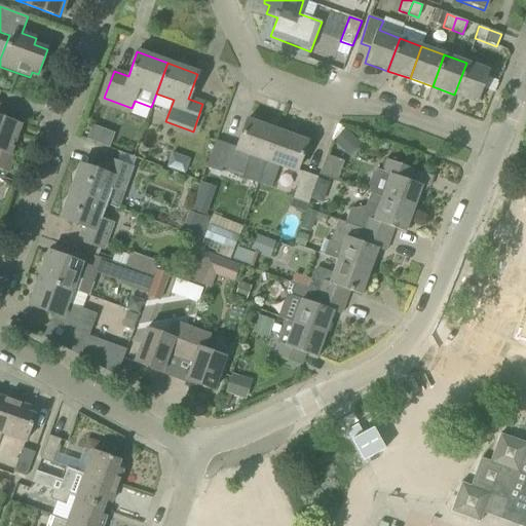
[(477,103),(489,71),(466,63),(454,95),(477,103)]
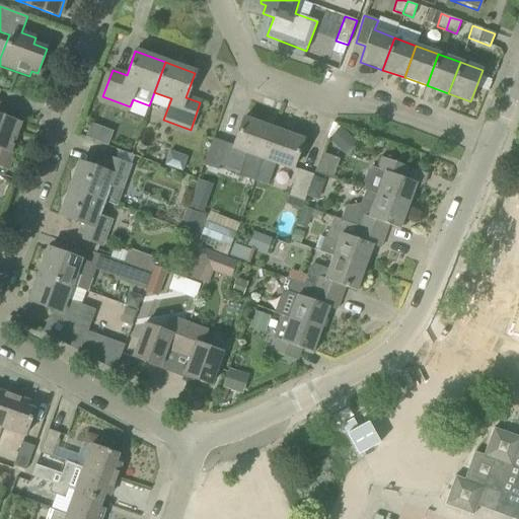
[(12,153),(9,152),(20,123),(0,115),(0,167),(7,169),(12,153)]
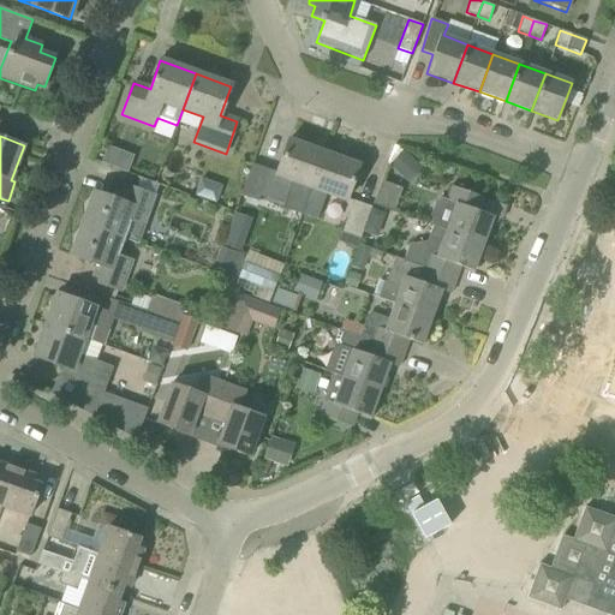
[(302,216),(323,153),(288,141),(276,175),(291,180),(281,208),(302,216)]
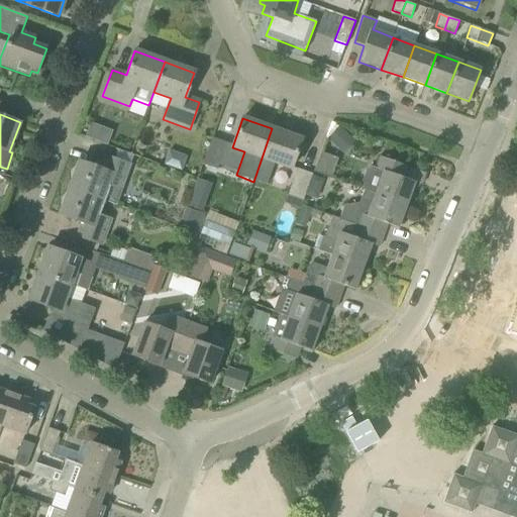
[(107,144),(112,129),(90,121),(85,136),(107,144)]
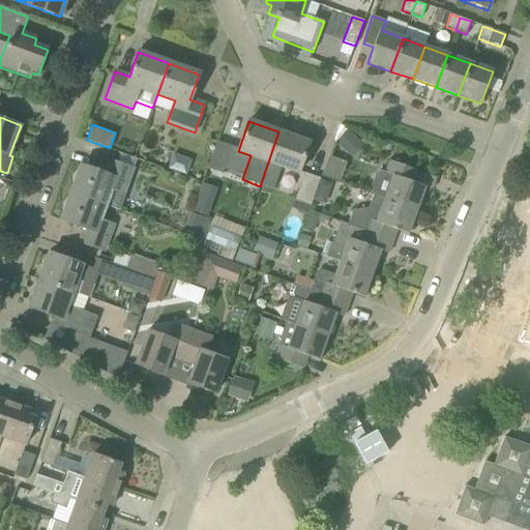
[(334,145),(351,152),(358,138),(342,130),(334,145)]
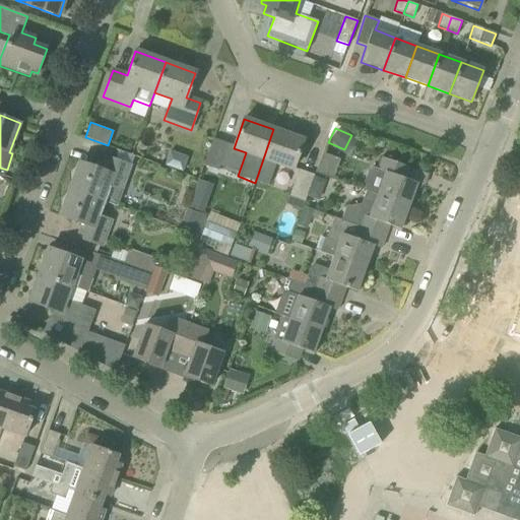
[(294,170),(304,140),(273,129),(255,183),(267,187),(276,164),(294,170)]
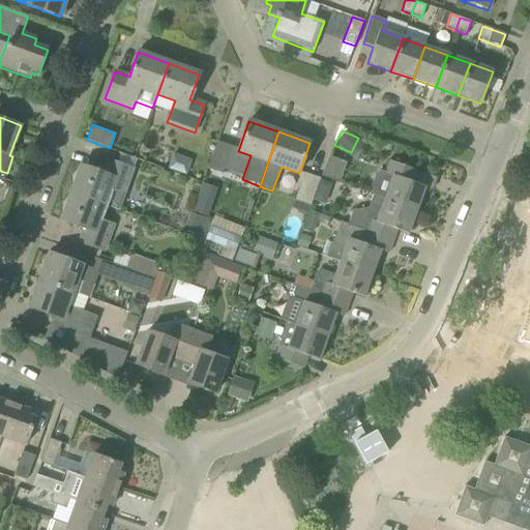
[(218,184),(222,174),(223,175),(233,147),(217,141),(207,169),(203,179),(218,184)]
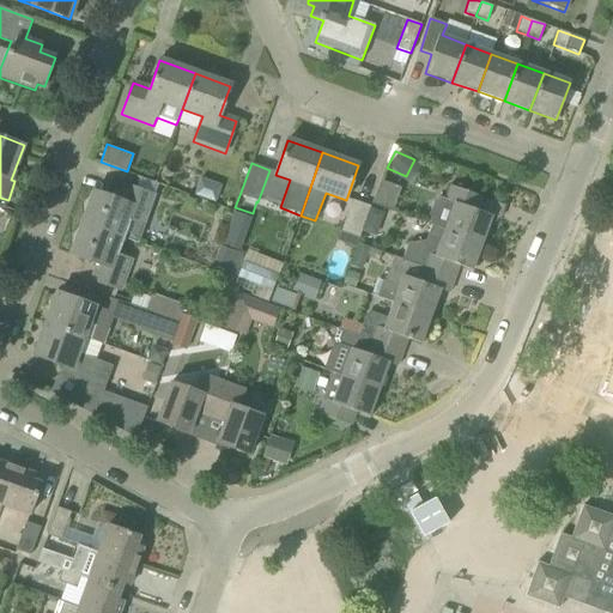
[(199,180),(195,195),(213,198),(216,183),(199,180)]
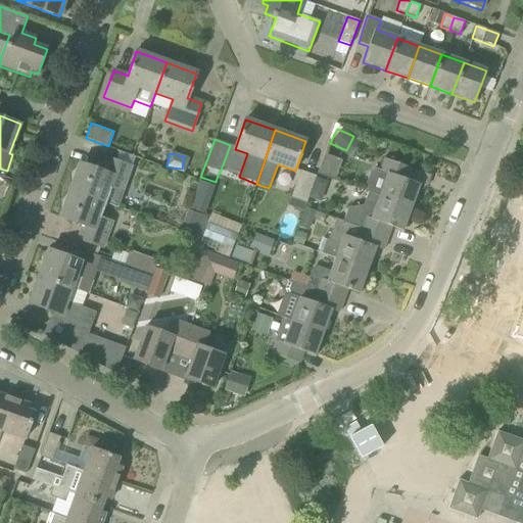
[(318,173),(334,178),(341,159),(325,153),(318,173)]
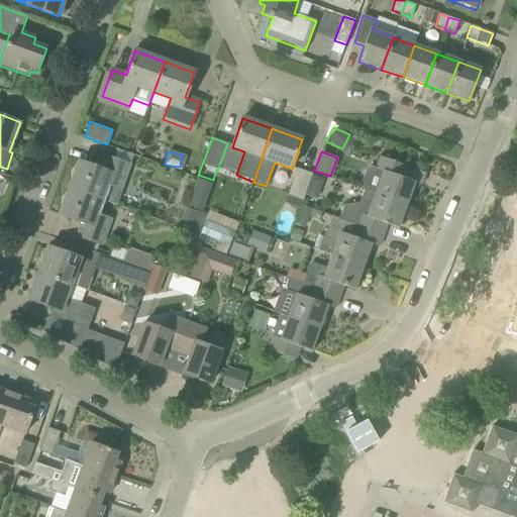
[(79,162),(69,188),(105,201),(114,205),(120,191),(129,165),(105,156),(101,169),(79,162)]
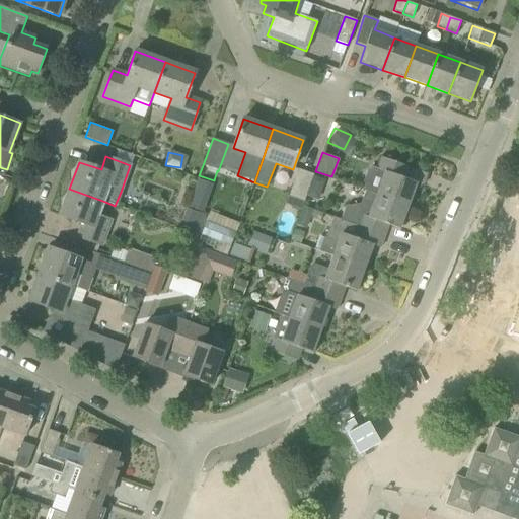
[(362,191),(365,192),(365,191),(408,206),(416,183),(404,179),(410,167),(381,157),(376,169),(370,167),(369,172),(366,173),(363,182),(364,186),(362,191)]
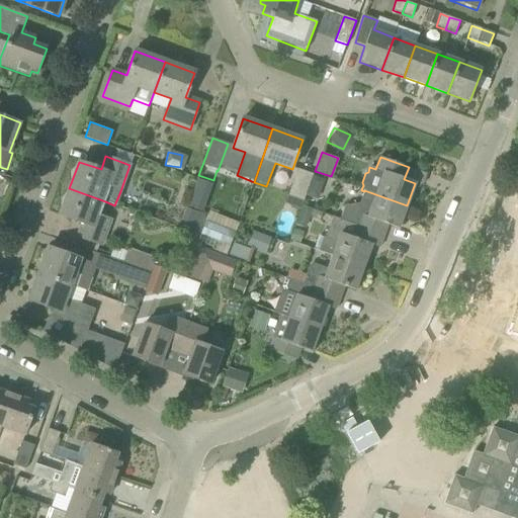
[(300,209),(303,202),(304,202),(314,175),(297,169),(287,196),(284,204),(300,209)]
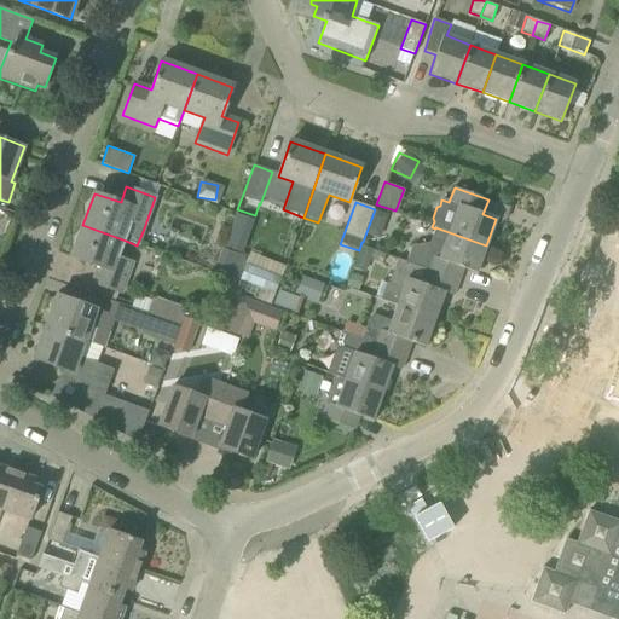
[(126,241),(82,225),(70,258),(98,267),(92,284),(121,294),(132,264),(119,260),(126,241)]
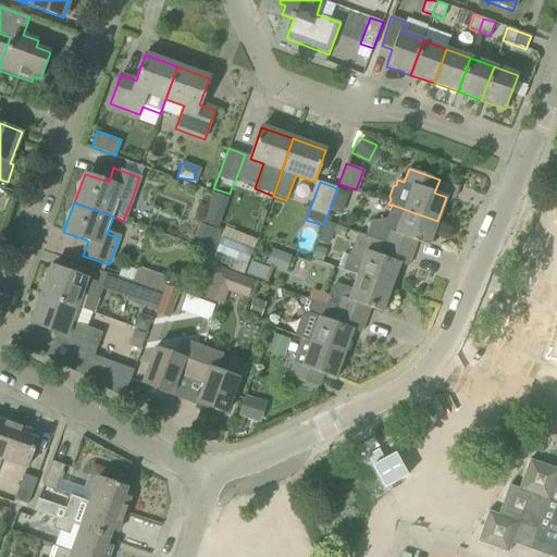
[(429,246),(437,221),(392,205),(392,206),(386,219),(370,222),(364,236),(412,254),(417,242),(429,246)]
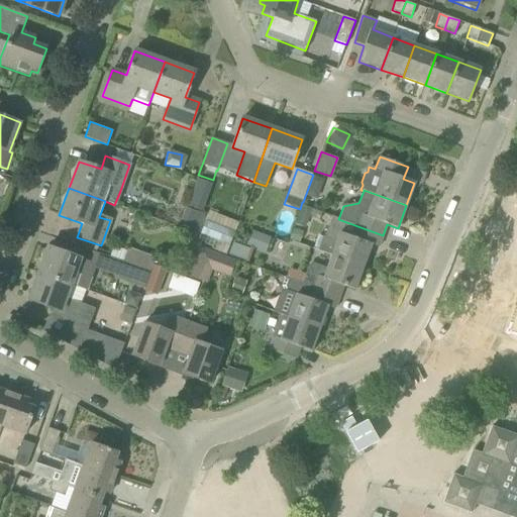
[(204,200),(192,196),(187,208),(188,208),(200,213),(204,200)]
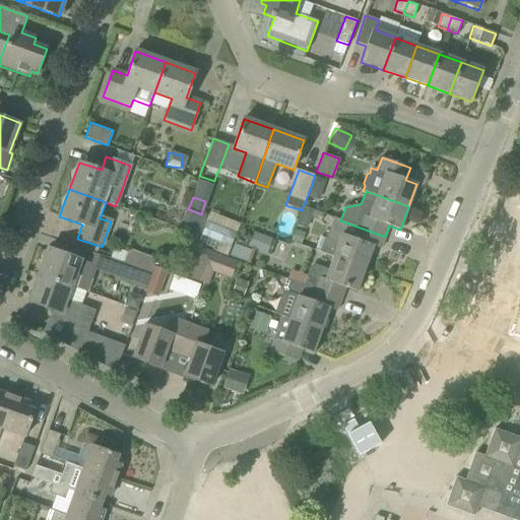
[(199,242),(228,253),(239,221),(210,211),(199,242)]
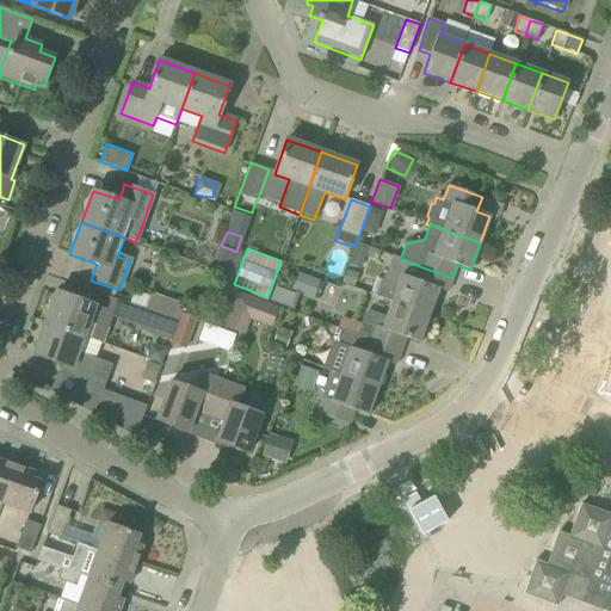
[(396,287),(392,302),(429,316),(438,290),(448,292),(452,278),(400,259),(393,257),(383,282),(396,287)]
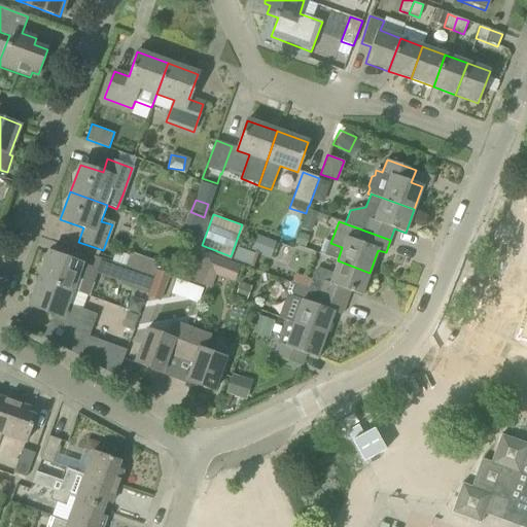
[(258,234),(252,247),(269,255),(275,242),(258,234)]
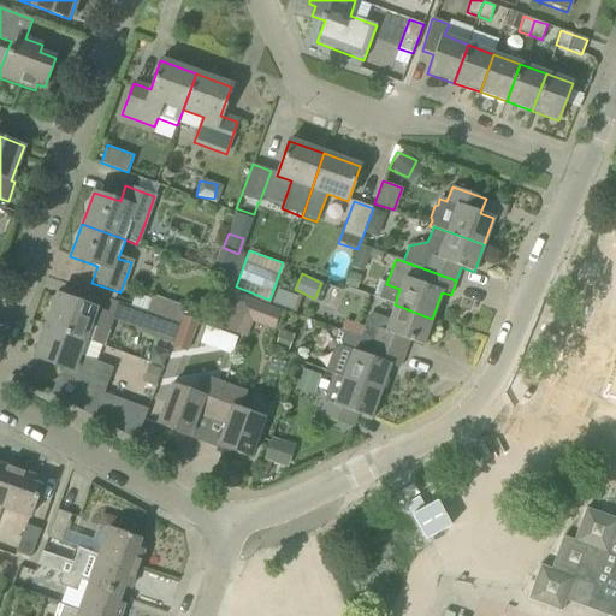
[(57,295),(45,326),(84,341),(90,325),(110,331),(116,317),(57,295)]
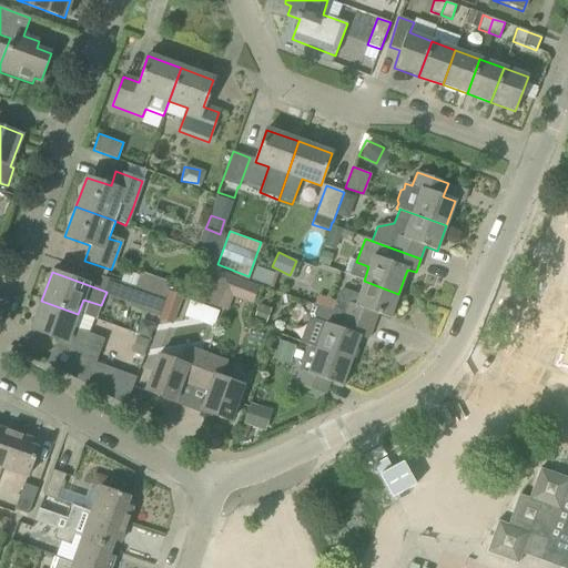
[(135,290),(164,301),(171,284),(140,272),(139,276),(134,288),(135,290)]
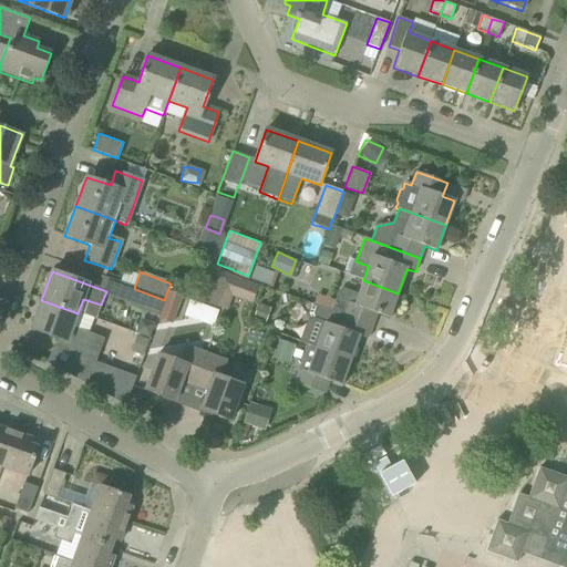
[(227,309),(230,297),(251,302),(256,280),(217,271),(209,305),(227,309)]
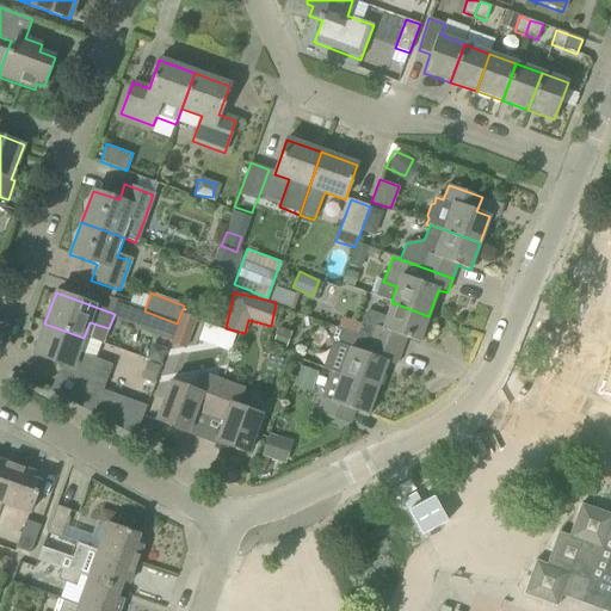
[(419,343),(429,316),(392,302),(386,318),(371,312),(364,314),(356,335),(400,352),(406,338),(419,343)]
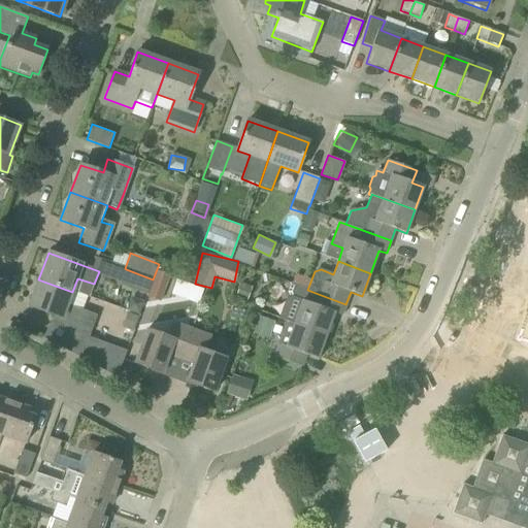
[(147,294),(153,279),(126,269),(121,284),(147,294)]
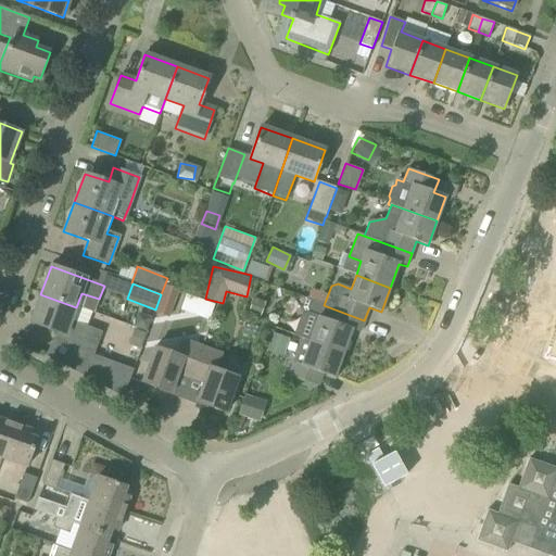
[(178,291),(165,287),(155,312),(168,316),(178,291)]
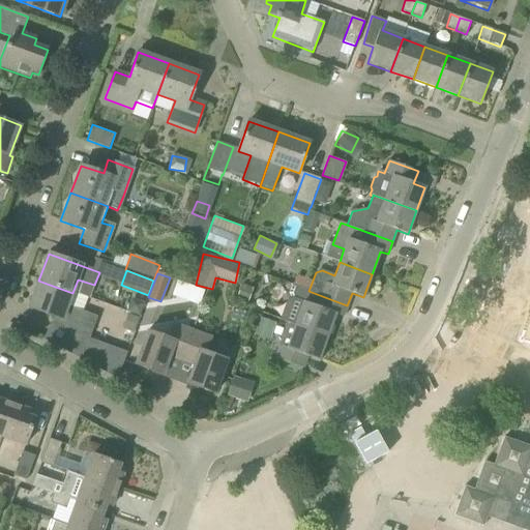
[(67,306),(72,293),(38,281),(29,307),(76,325),(72,331),(89,337),(97,317),(67,306)]
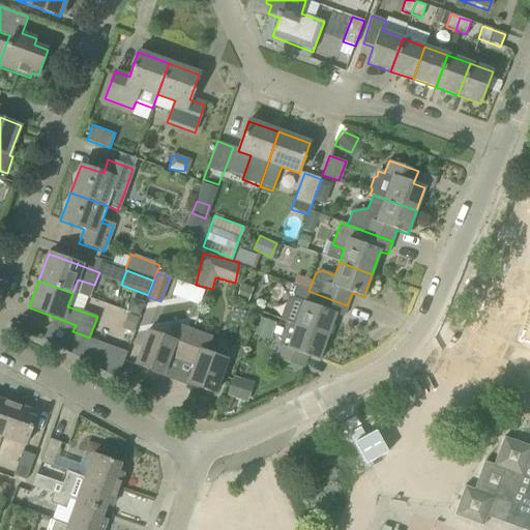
[(175,296),(197,301),(200,289),(178,283),(175,296)]
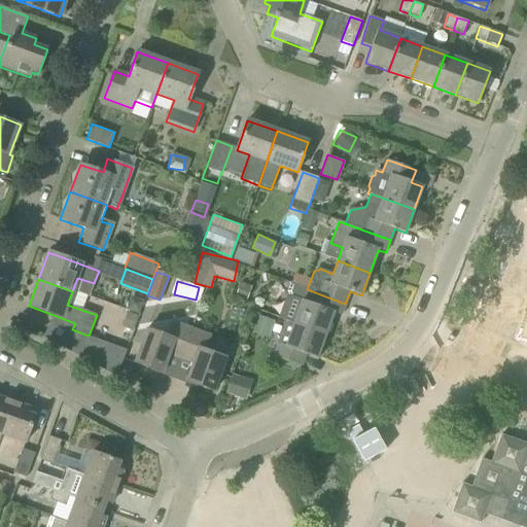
[(289,301),(299,304),(291,323),(325,336),(334,312),(342,315),(345,304),(307,289),(289,283),(286,292),(289,301)]
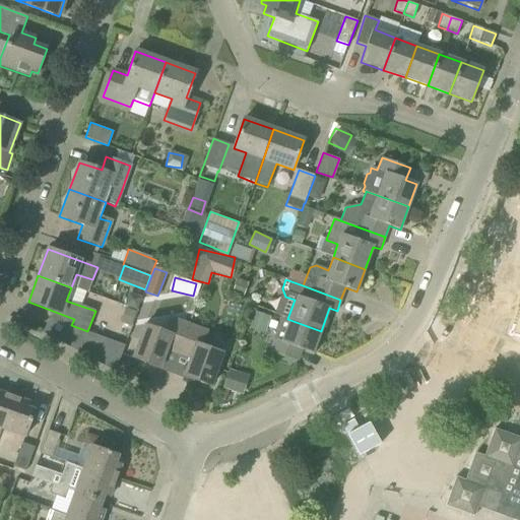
[(313,353),(321,331),(287,319),(281,317),(268,350),(298,362),(302,349),(313,353)]
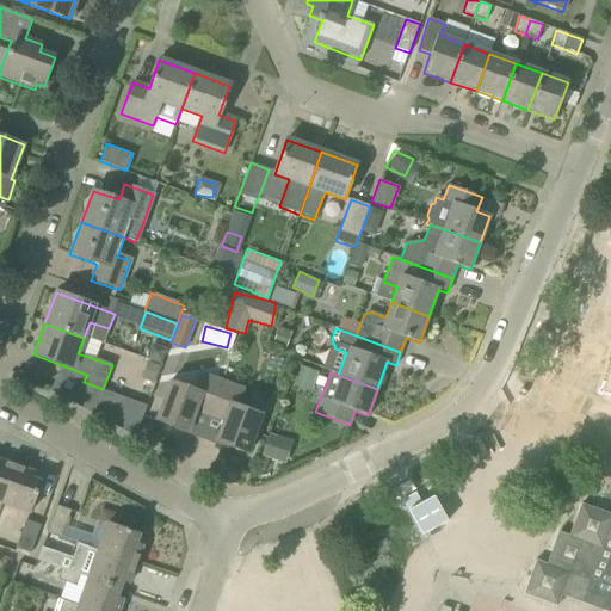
[(170,382),(155,420),(187,432),(196,411),(209,415),(222,382),(201,374),(195,390),(170,382)]
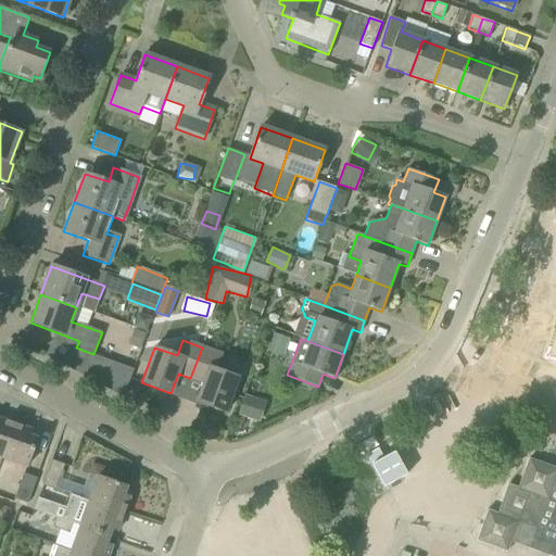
[(202,348),(190,378),(203,383),(196,402),(225,413),(238,378),(215,369),(222,354),(202,348)]
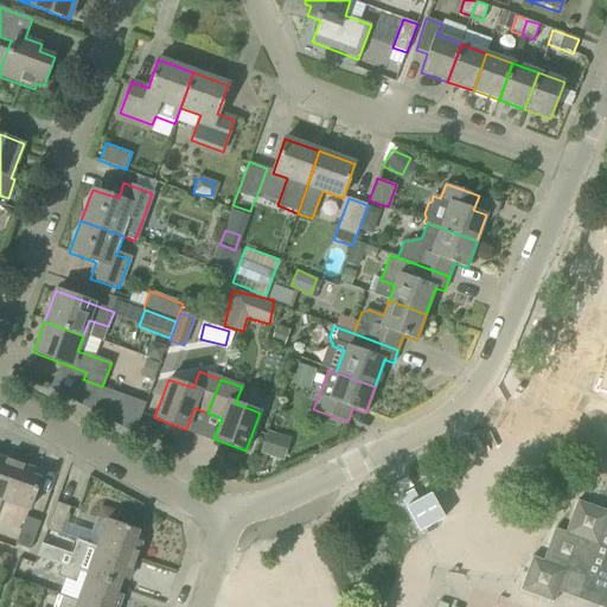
[(274,458),(281,438),(267,433),(260,453),(274,458)]
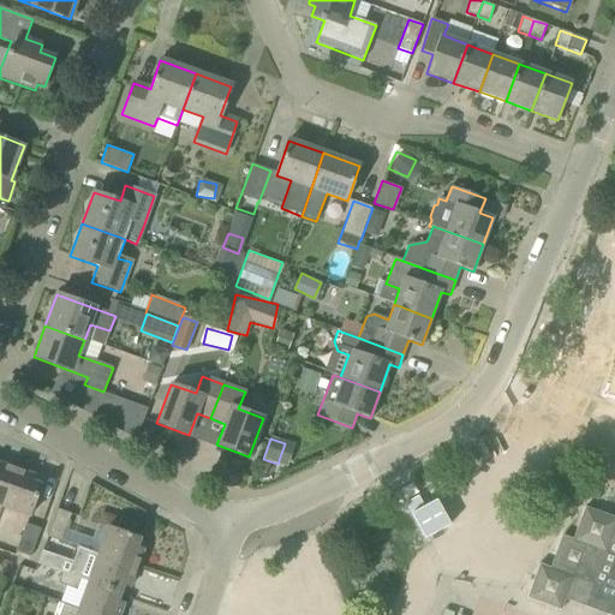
[(0,507),(0,508),(1,508),(15,469),(0,463),(0,507)]
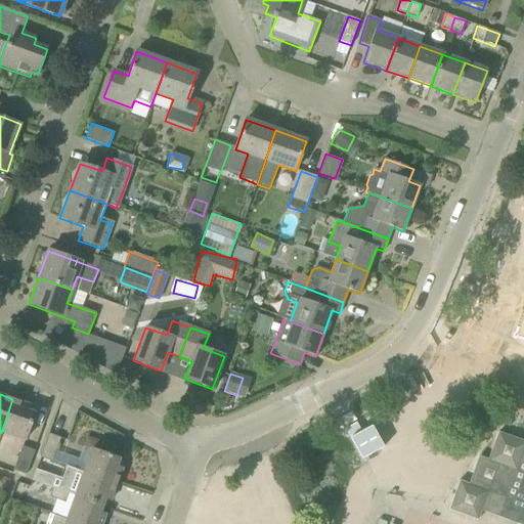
[(12,399),(1,433),(24,442),(35,413),(27,410),(29,404),(12,399)]
